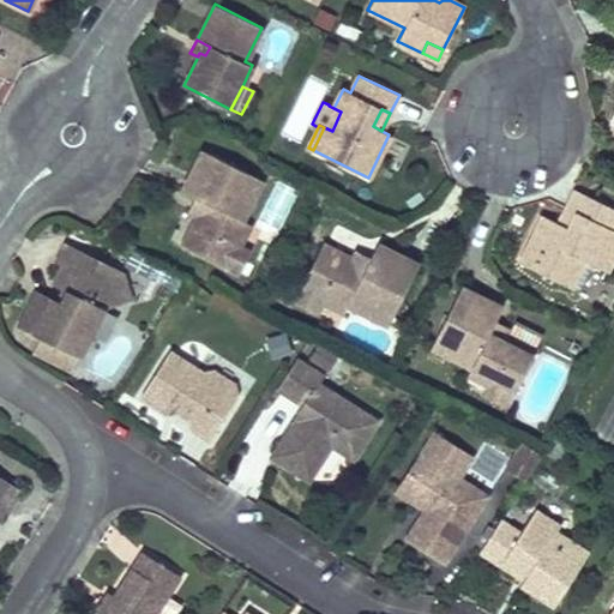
[(392,138),(383,155),(402,164),(410,148),(392,138)]
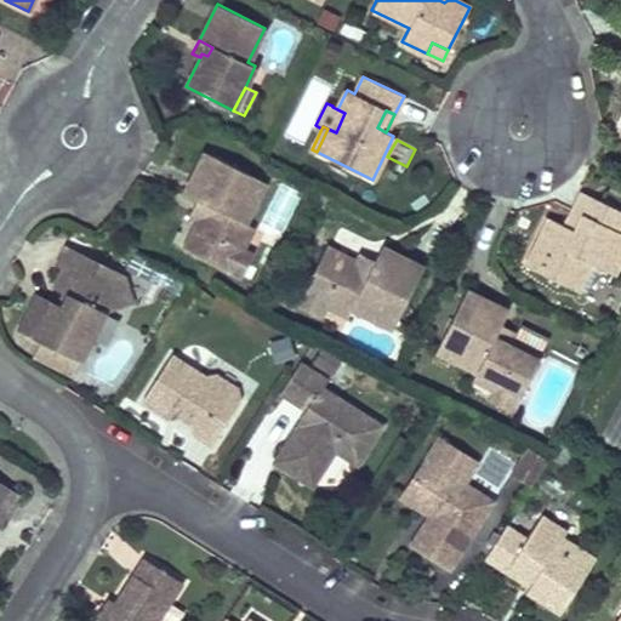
[(254,227),(245,223),(266,182),(205,152),(183,193),(197,200),(210,206),(205,216),(200,214),(199,217),(183,249),(231,272),(243,249),(254,227)]
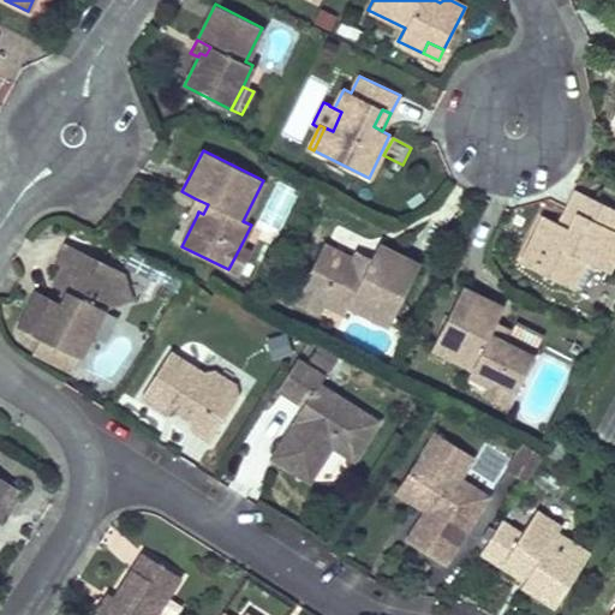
[(587,195),(577,190),(560,222),(571,228),(587,195)]
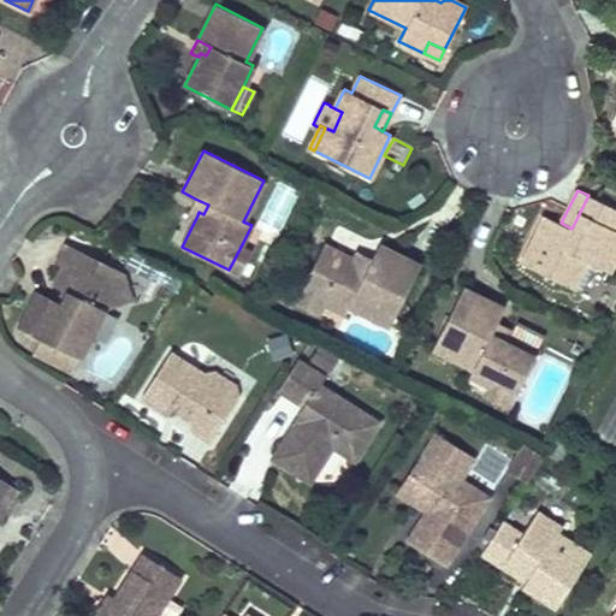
[(615,208),(588,195),(572,229),(561,223),(545,215),(521,262),(561,283),(575,255),(587,261),(608,272),(615,255),(615,208)]
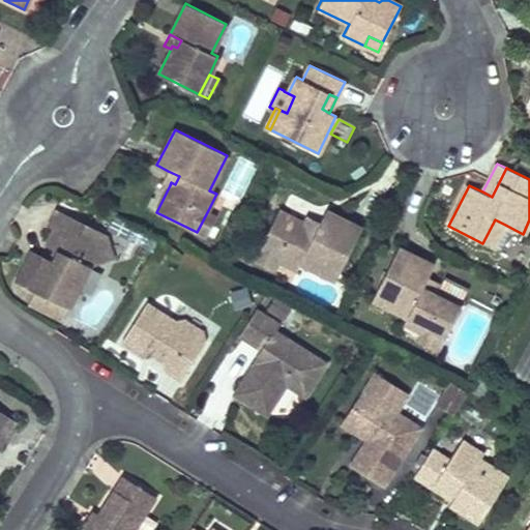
[(179,176),(168,171),(163,182),(170,185),(171,182),(175,184),(179,176)]
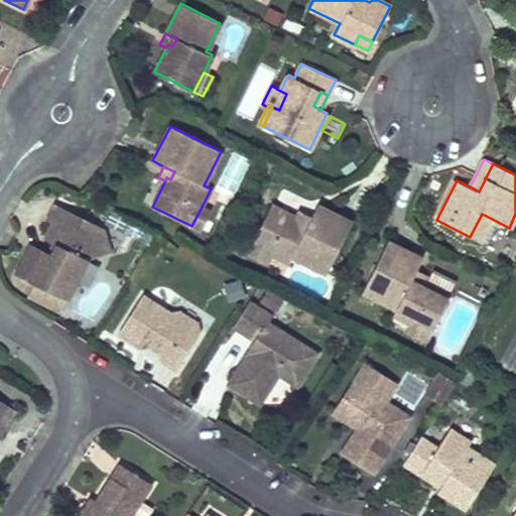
[(28,281),(67,300),(87,258),(95,256),(100,245),(98,237),(102,228),(54,204),(46,220),(51,223),(43,239),(52,243),(57,245),(53,254),(47,252),(43,250),(28,281)]
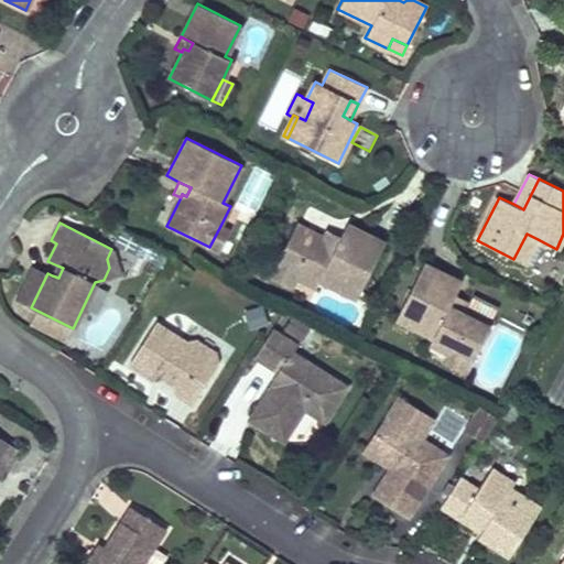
[(324,237),(296,223),(274,266),(296,277),(316,286),(320,279),(357,297),(384,242),(346,223),(339,236),(334,248),(325,243),(327,238),(324,237)]
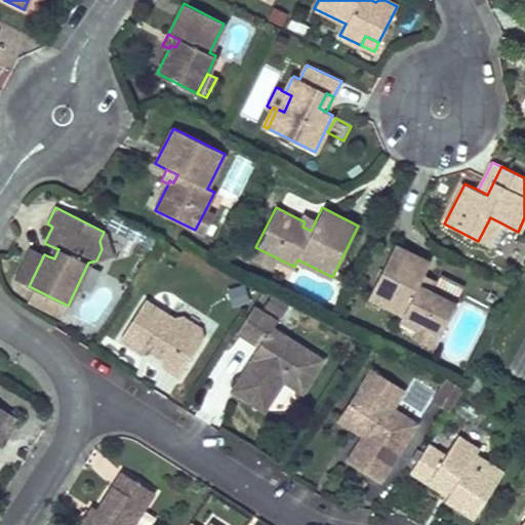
[(213,214),(205,210),(195,230),(203,235),(213,214)]
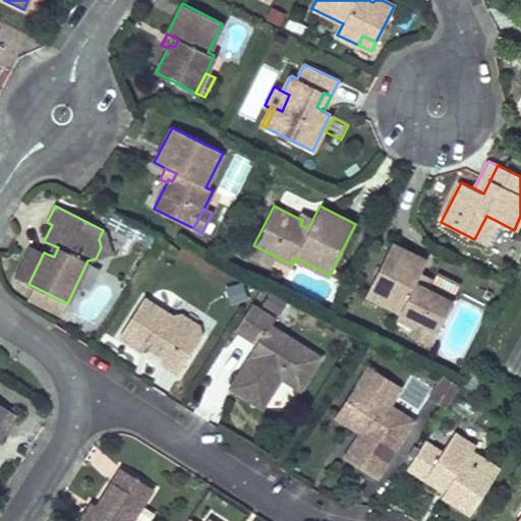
[(308,229),(313,218),(302,212),(299,219),(302,220),(300,225),(308,229)]
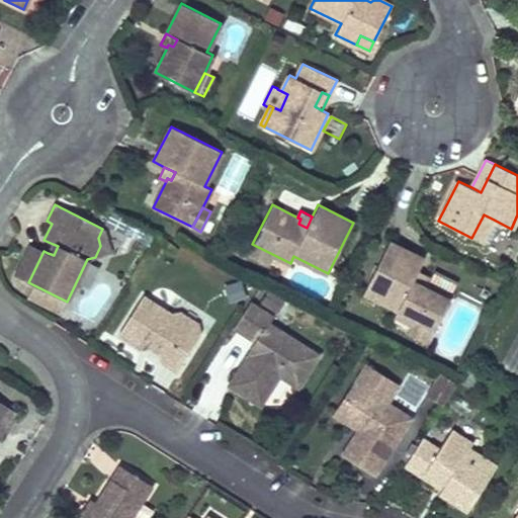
[(494,220),(484,214),(471,238),(483,243),(494,220)]
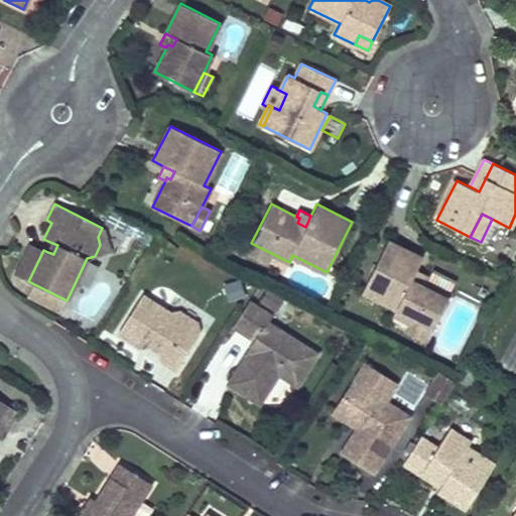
[(131,218),(123,229),(146,244),(153,233),(131,218)]
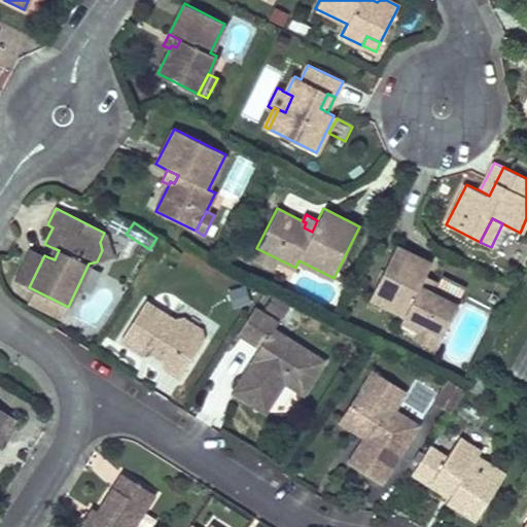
[(112,255),(104,233),(100,242),(102,250),(97,261),(105,258),(112,255)]
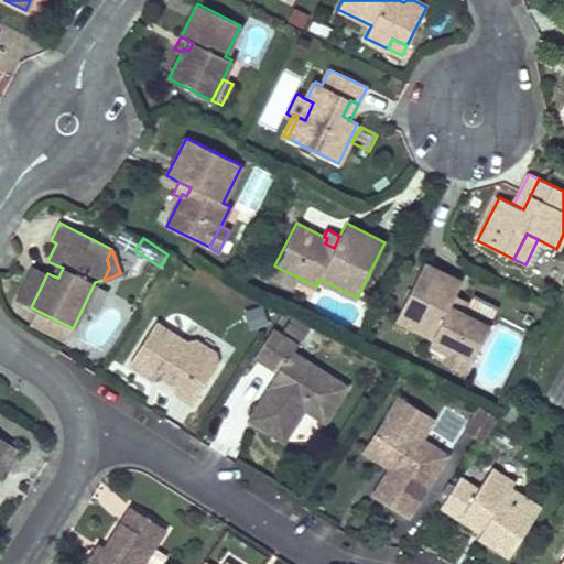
[(462,282),(423,263),(397,318),(433,337),(430,344),(448,354),(470,365),(491,322),(464,308),(461,306),(458,312),(449,307),(455,295),(462,282)]
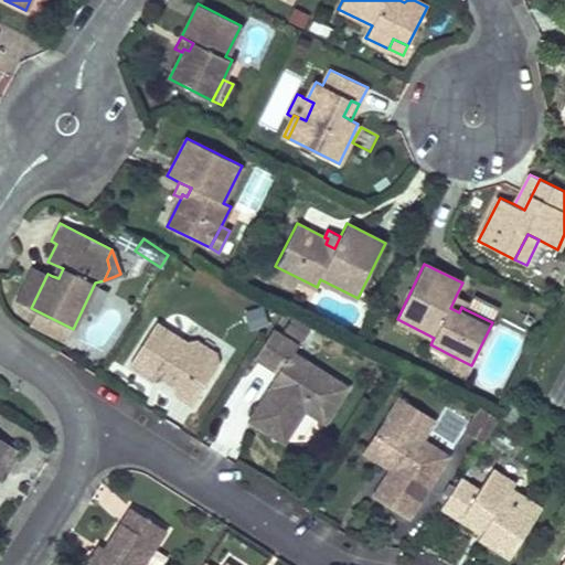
[(31,308),(48,274),(33,266),(16,300),(31,308)]
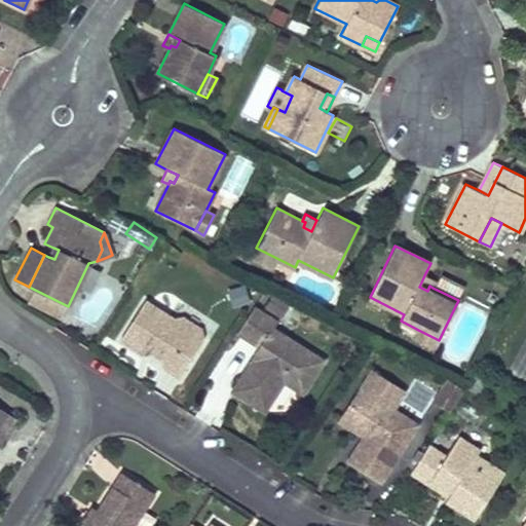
[(53,248),(48,257),(54,259),(59,250),(53,248)]
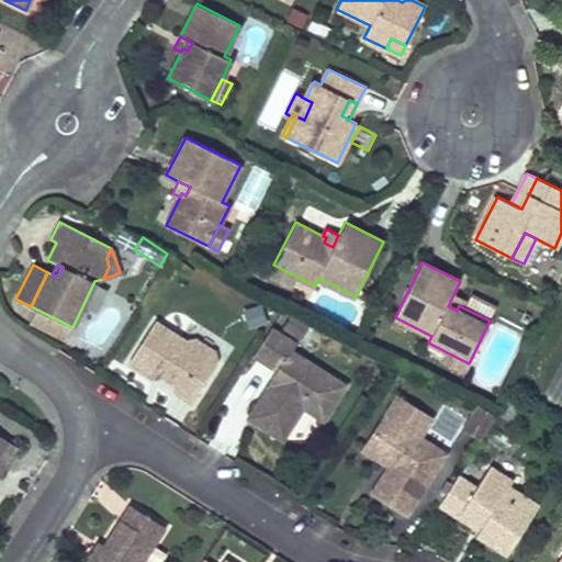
[(291,285),(295,276),(273,265),(269,274),(291,285)]
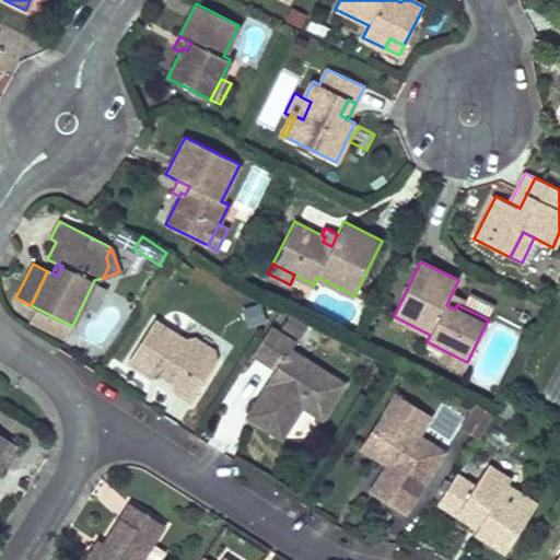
[(461,306),(464,299),(452,293),(446,305),(455,310),(457,304),(461,306)]
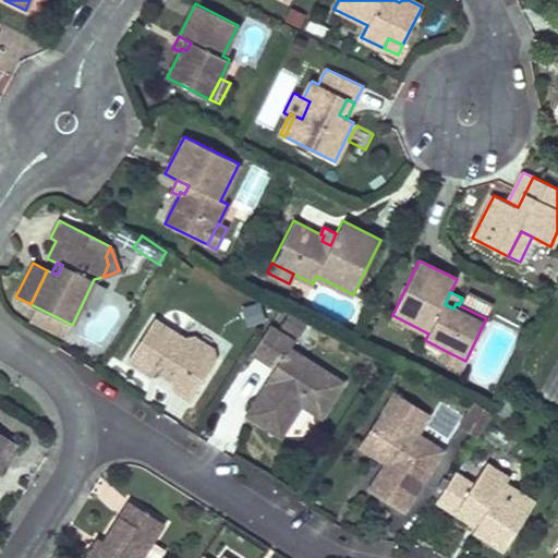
[(276,327),(299,337),(306,320),(282,311),(276,327)]
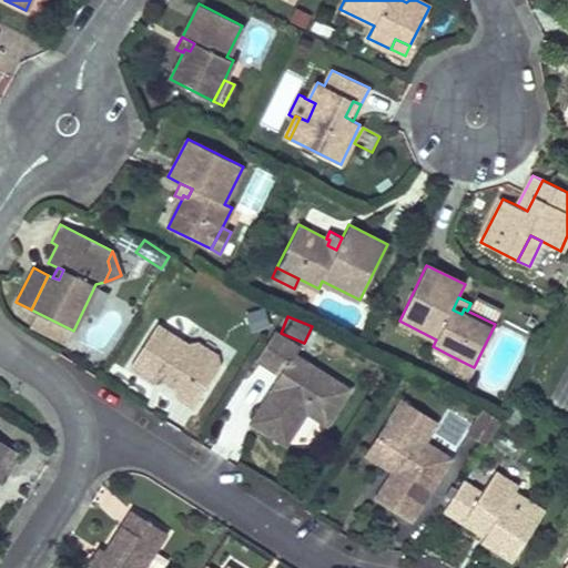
[(188,345),(156,325),(130,367),(154,382),(158,376),(182,392),(178,397),(194,407),(221,365),(188,345)]
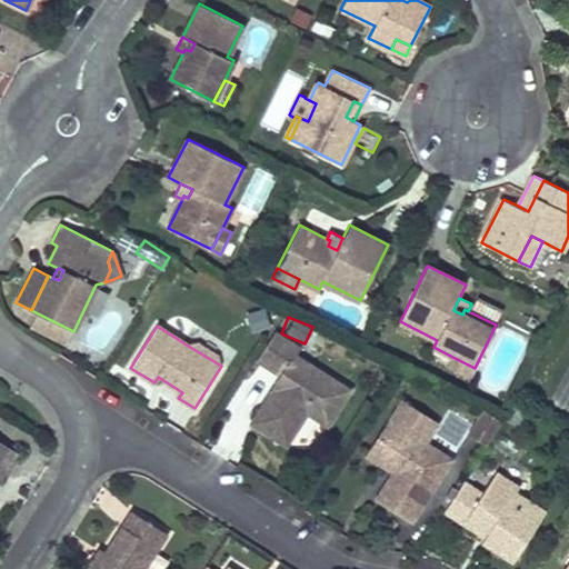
[(301,348),(275,331),(257,360),(281,376),(280,377),(285,380),(281,386),(277,383),(251,422),(271,436),(279,421),(295,431),(307,412),(328,425),(350,390),(296,356),(301,348)]
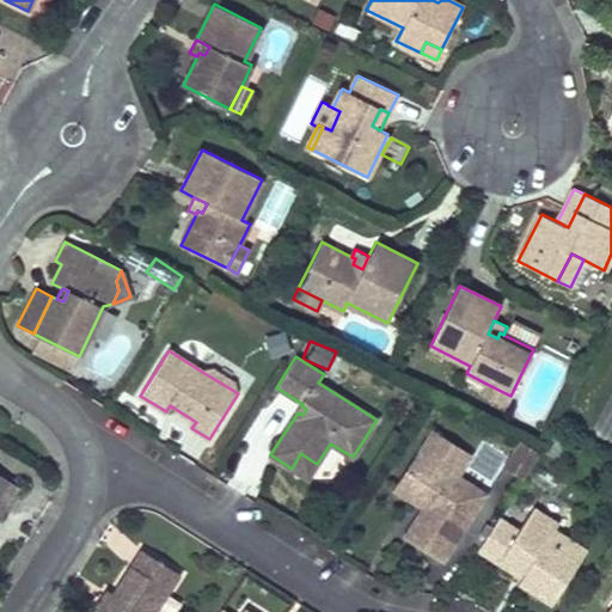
[(212,368),(202,372),(238,393),(234,383),(212,368)]
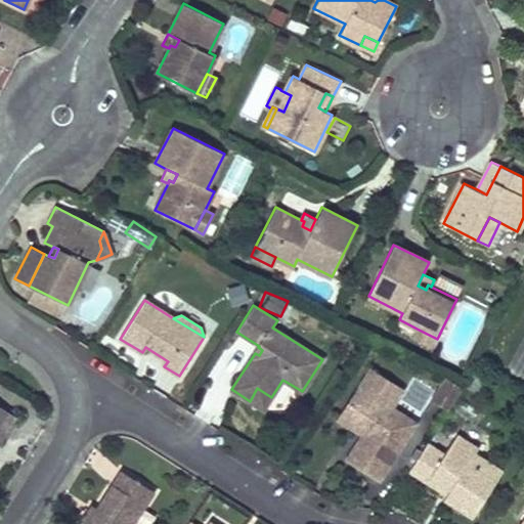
[(417,329),(412,337),(433,347),(437,339),(417,329)]
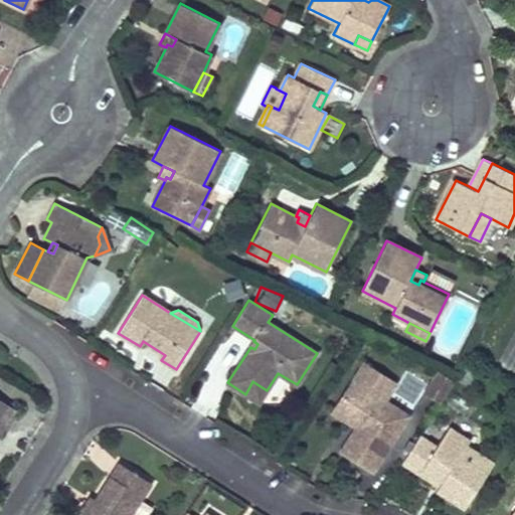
[(364,363),(357,373),(389,393),(395,383),(364,363)]
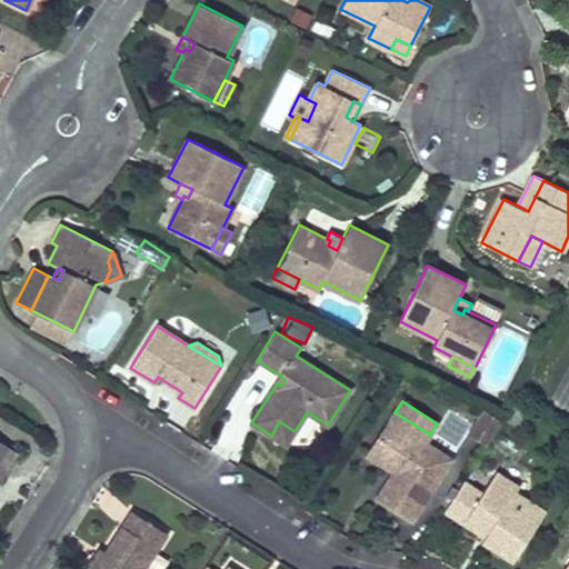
[(523,413),(510,406),(503,419),(517,427),(523,413)]
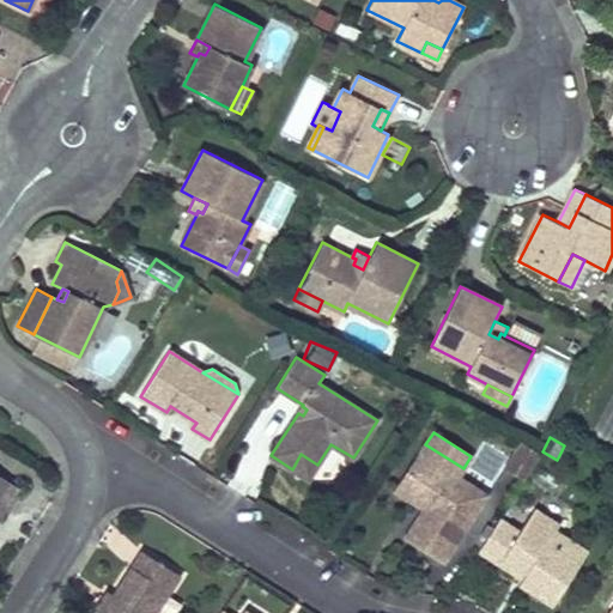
[(540,454),(521,442),(504,468),(523,480),(540,454)]
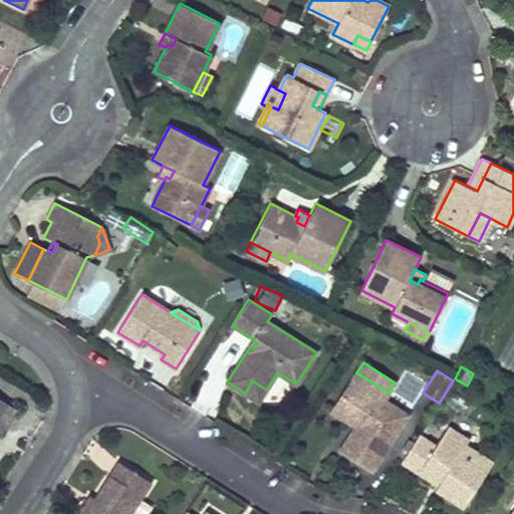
[(331,412),(349,423),(352,419),(360,424),(354,433),(352,431),(340,450),(372,471),(408,415),(383,400),(389,393),(356,372),(331,412)]
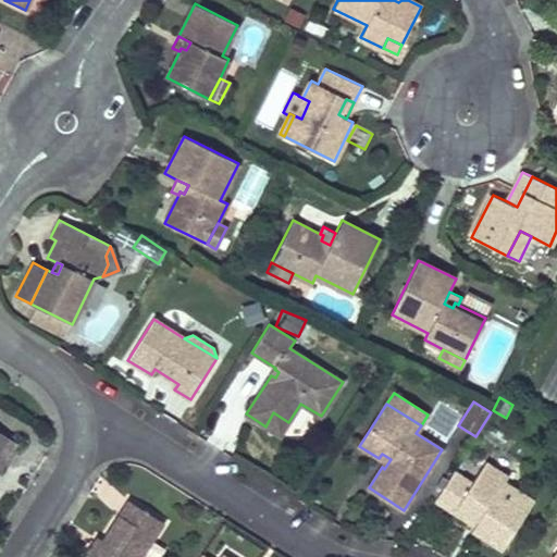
[(288,422),(273,412),(265,426),(280,435),(288,422)]
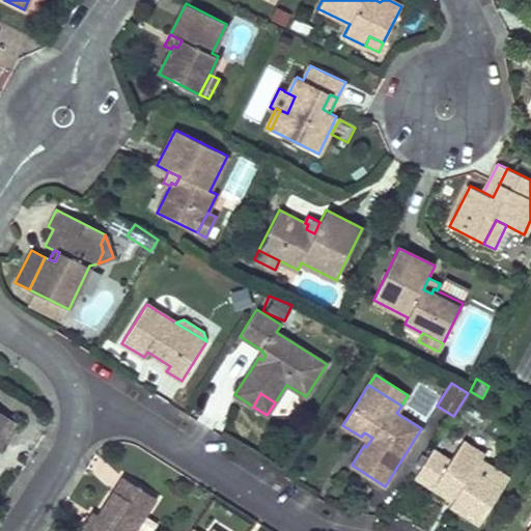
[(0,444),(15,421),(0,411),(0,444)]
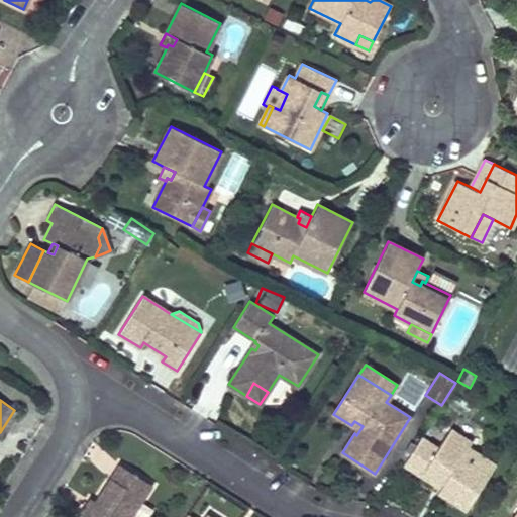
[(354,421),(351,425),(357,429),(354,433),(356,435),(363,426),(354,421)]
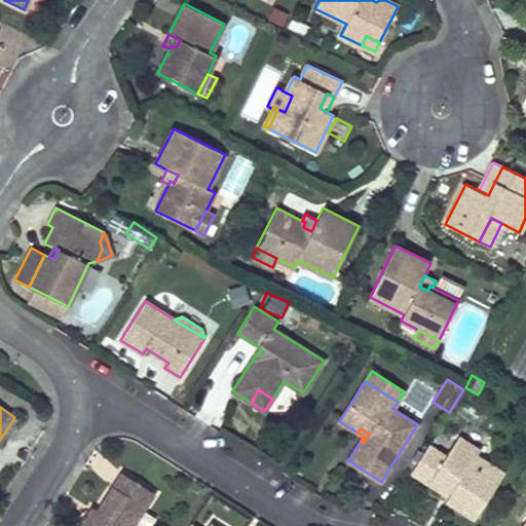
[(411,473),(429,484),(433,479),(452,491),(449,496),(446,500),(475,519),(504,474),(477,456),(480,451),(458,438),(446,457),(428,446),(411,473)]
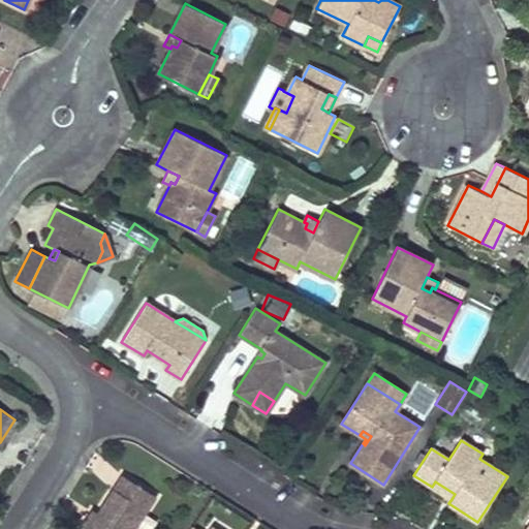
[(93,523),(87,520),(81,528),(133,528),(155,496),(123,475),(99,514),(93,523)]
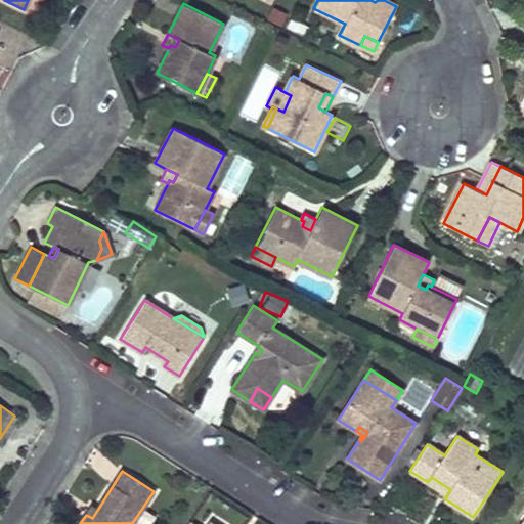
[(428,482),(447,494),(450,489),(431,477),(428,482)]
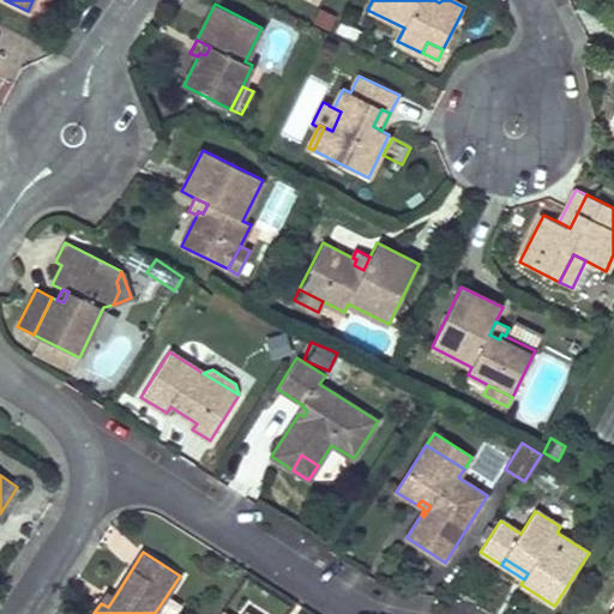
[(108,607),(115,596),(108,593),(101,603),(108,607)]
